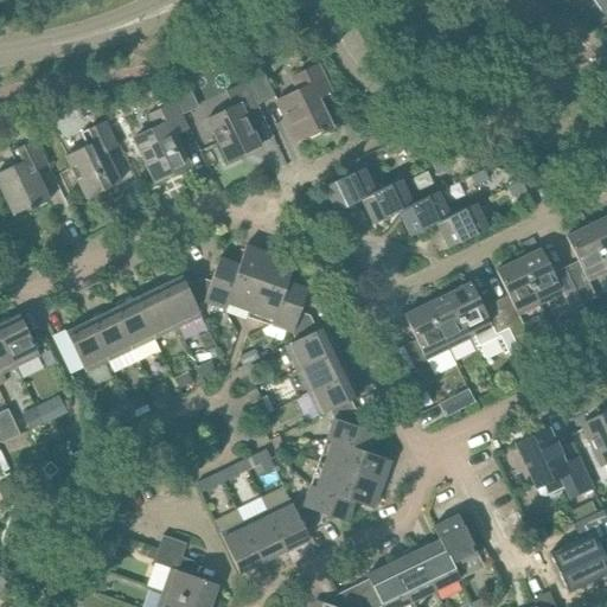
[(606,0),(594,0),(604,12),(606,8),(606,0)]
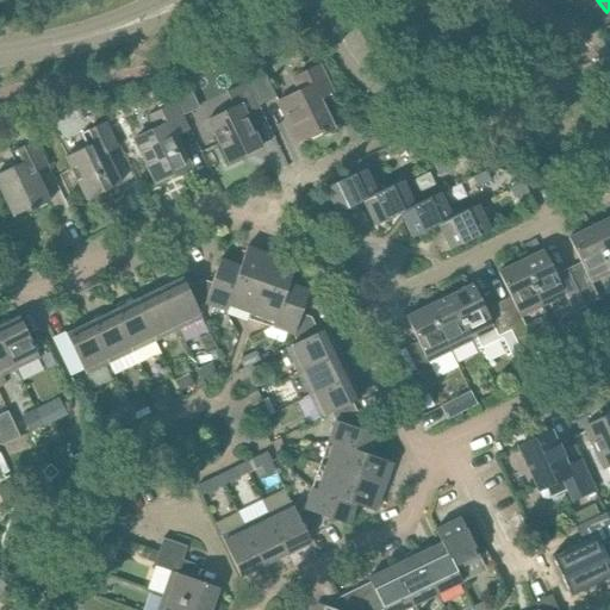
[(319,67),(293,79),(300,93),(279,104),(297,142),(319,131),(321,135),(332,129),(318,99),(331,92),(319,67)]
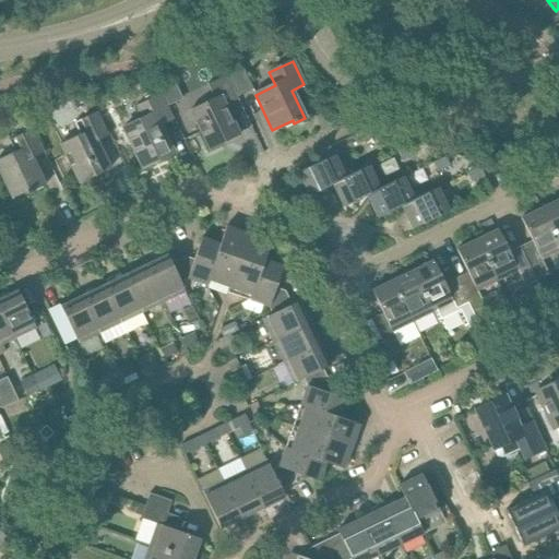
[(226,74),(227,78),(238,99),(254,92),(241,66),(226,74)]
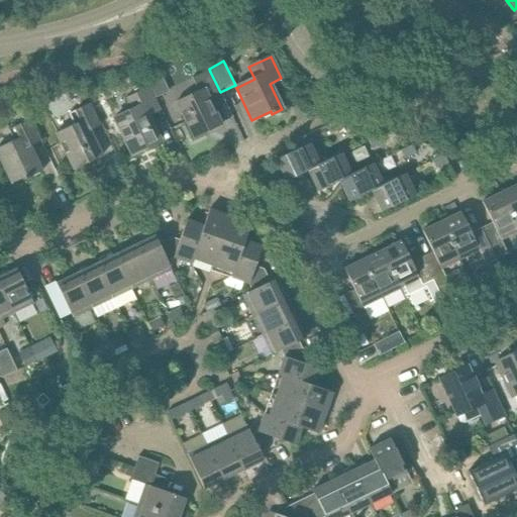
[(220,92),(210,72),(192,80),(198,93),(177,103),(193,138),(222,124),(209,97),(220,92)]
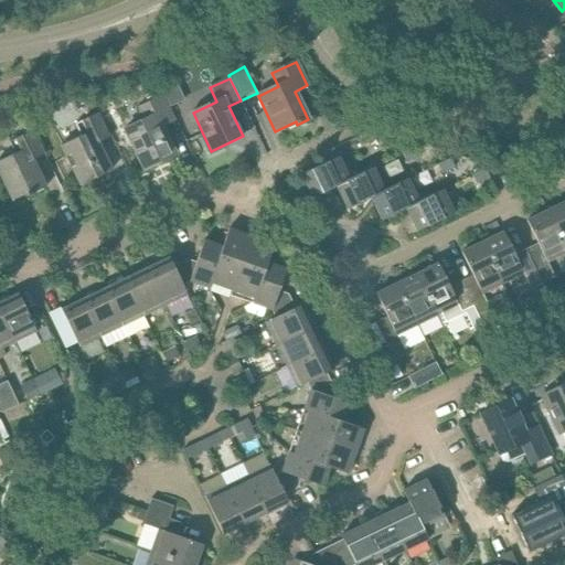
[(145,120),(125,130),(144,169),(176,155),(162,126),(174,120),(163,97),(139,109),(145,120)]
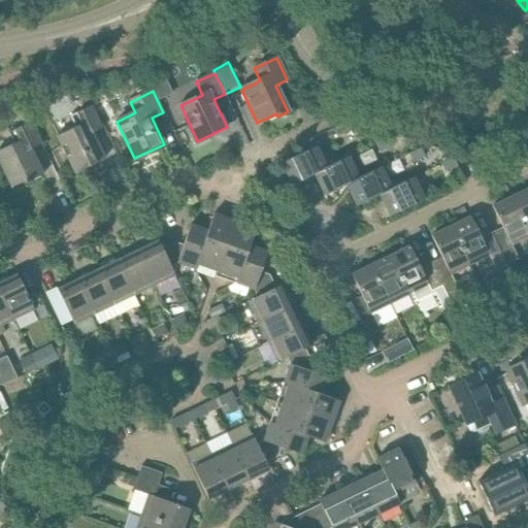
[(46,102),(44,98),(22,100),(26,110),(46,102)]
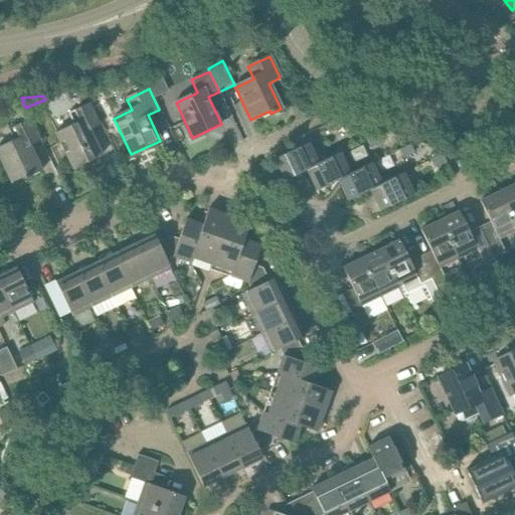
[(90,130),(101,125),(90,104),(67,114),(73,125),(55,133),(72,169),(102,155),(90,130)]
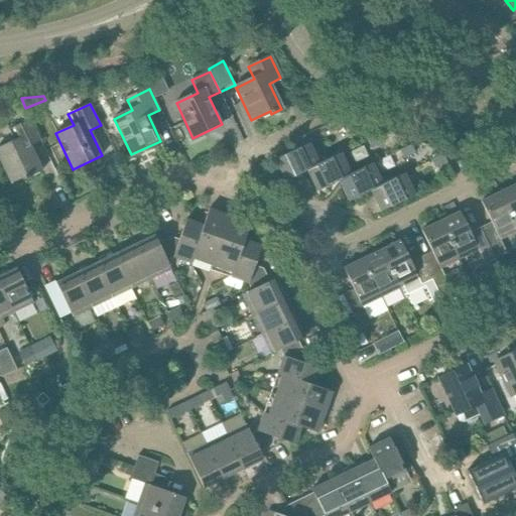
[(344,116),(333,122),(336,130),(348,124),(344,116)]
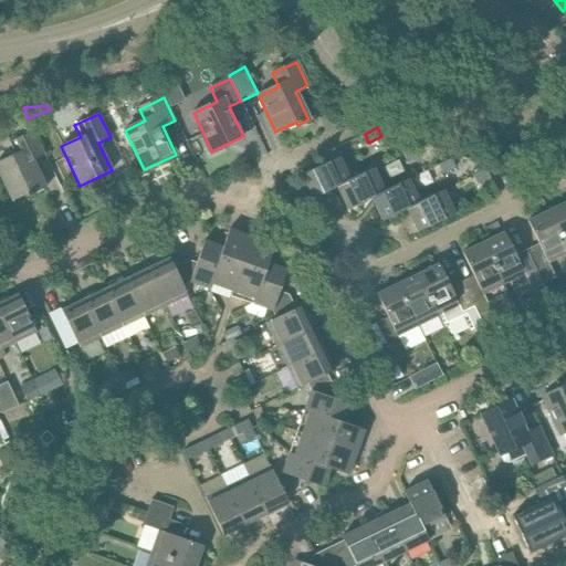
[(32,160),(44,154),(33,130),(8,143),(14,155),(0,161),(0,174),(13,200),(27,194),(28,197),(46,188),(32,160)]
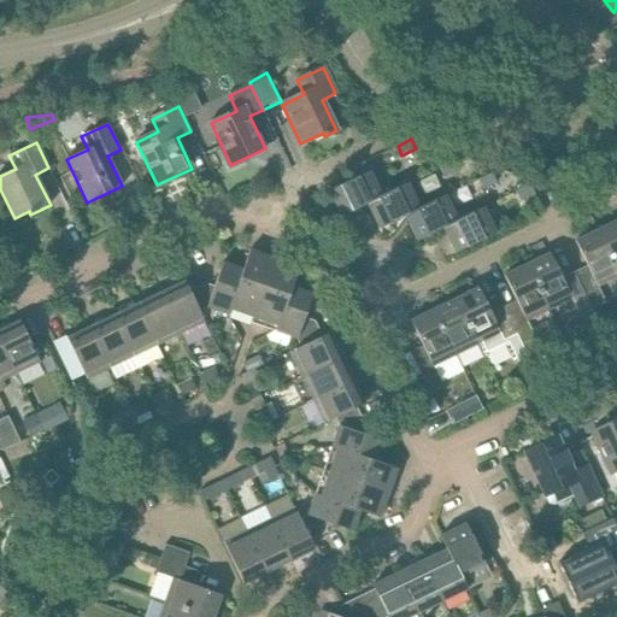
[(453,160),(440,168),(445,177),(458,170),(453,160)]
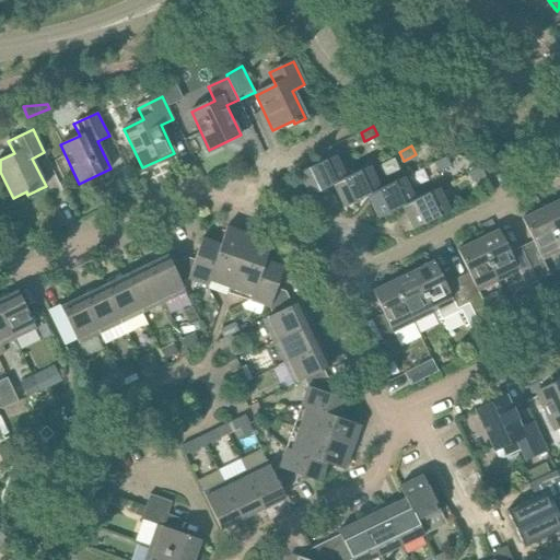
[(334,185),(346,177),(335,155),(299,173),(310,197),(334,185)]
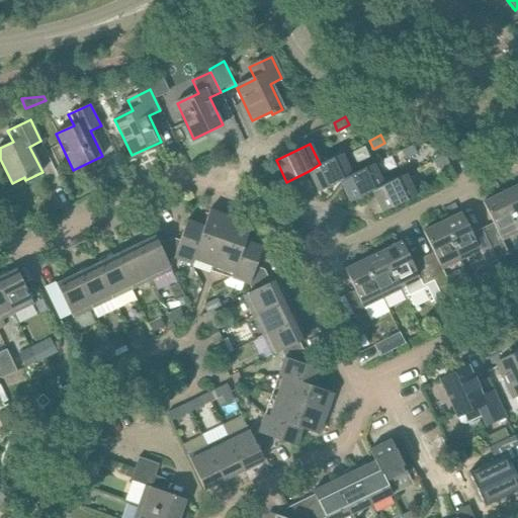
[(413,146),(402,151),(405,159),(417,154),(413,146)]
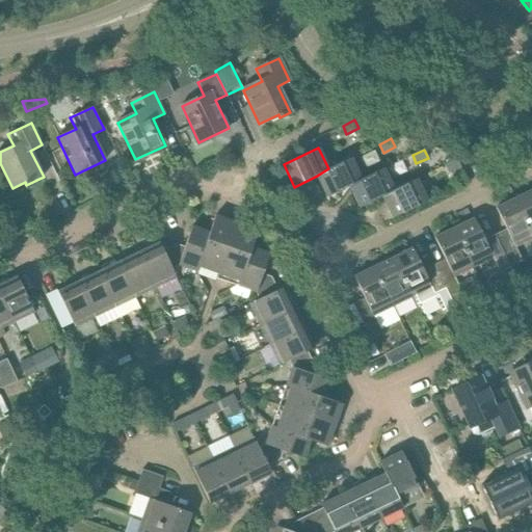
[(328,168),(317,176),(327,197),(349,186),(361,180),(350,158),(328,168)]
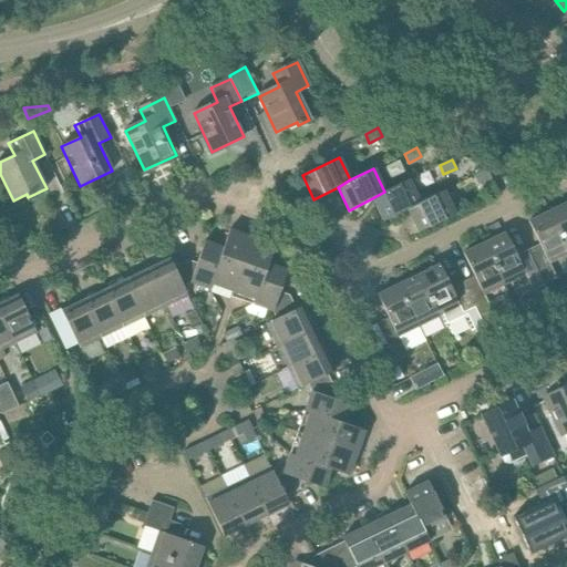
[(486,169),(474,176),(478,185),(491,178),(486,169)]
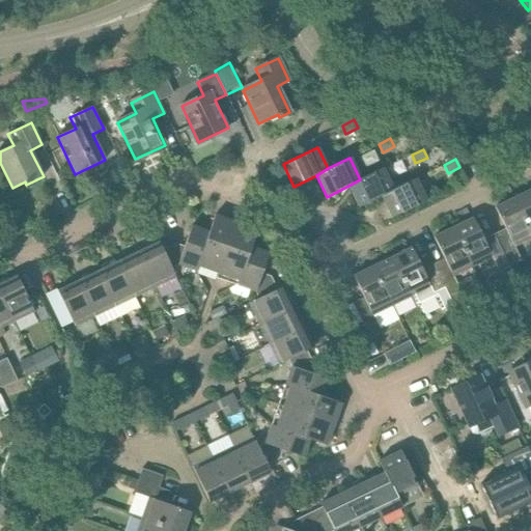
[(360,179),(348,186),(359,207),(382,196),(393,190),(383,168),(360,179)]
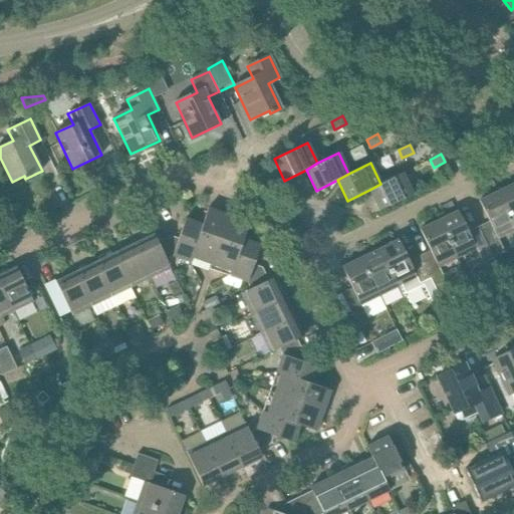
[(380,184),(369,190),(379,211),(413,194),(403,173),(380,184)]
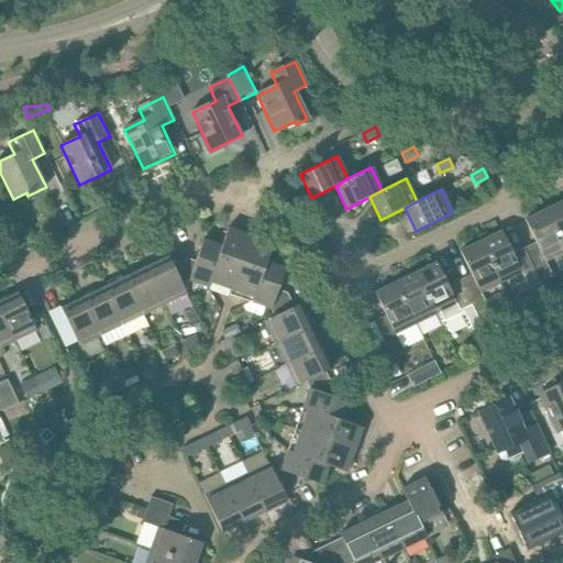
[(562,200),(545,209),(562,244),(562,200)]
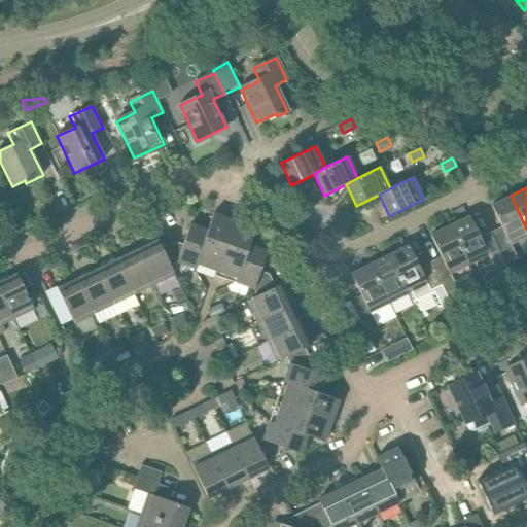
[(493,237),(506,265),(518,259),(511,245),(526,236),(526,229),(511,196),(491,206),(503,232),(493,237)]
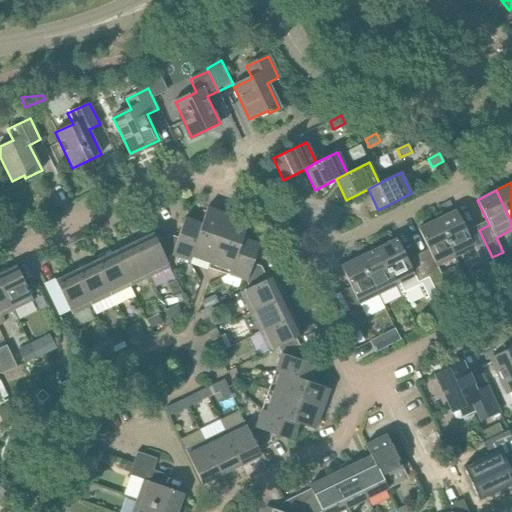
[(202,224),(190,260),(228,273),(242,238),(248,222),(231,215),(224,233),(219,231),(225,213),(207,207),(201,224),(202,224)]
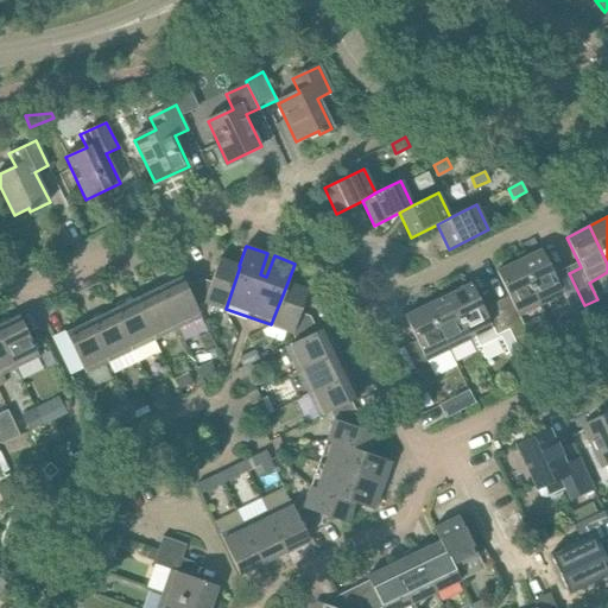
[(519,260),(533,289),(542,305),(563,295),(571,311),(584,305),(569,273),(556,280),(542,249),(519,260)]
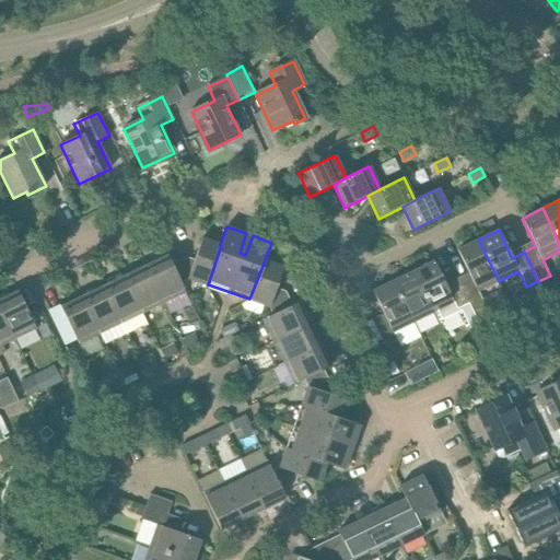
[(190,278),(208,284),(221,245),(220,245),(201,238),(194,260),(185,257),(190,278)]
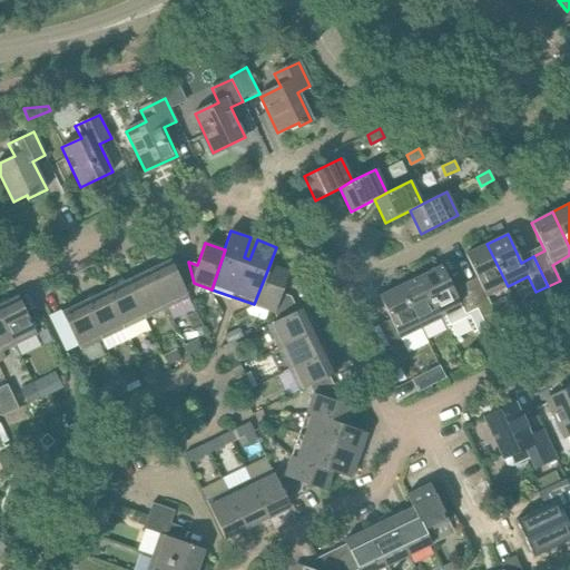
[(479,283),(468,288),(482,318),(494,313),(487,296),(508,286),(500,271),(487,244),(465,254),(479,283)]
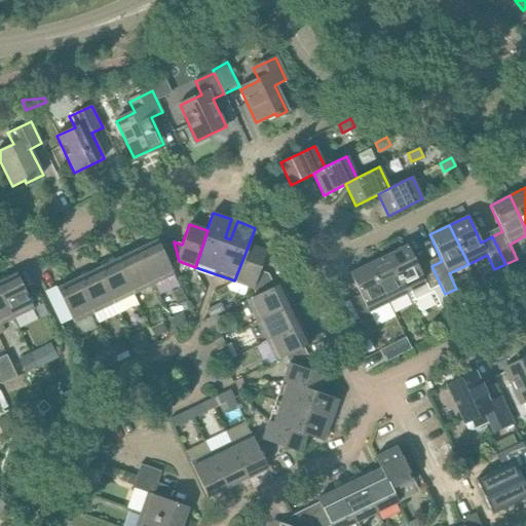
[(157,239),(138,250),(154,284),(178,272),(173,264),(179,261),(174,241),(161,248),(157,239)]
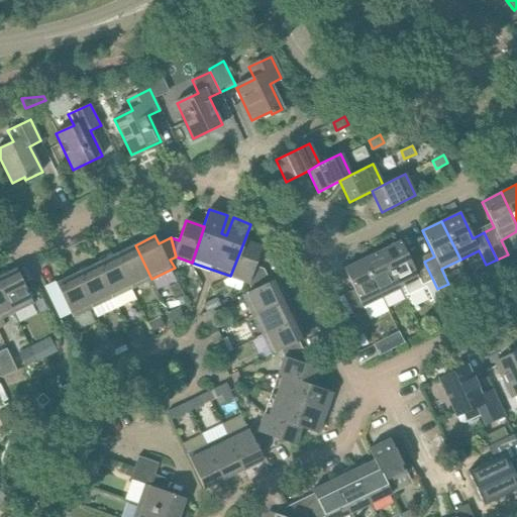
[(254,267),(262,246),(244,240),(230,276),(248,283),(264,269),(254,267)]
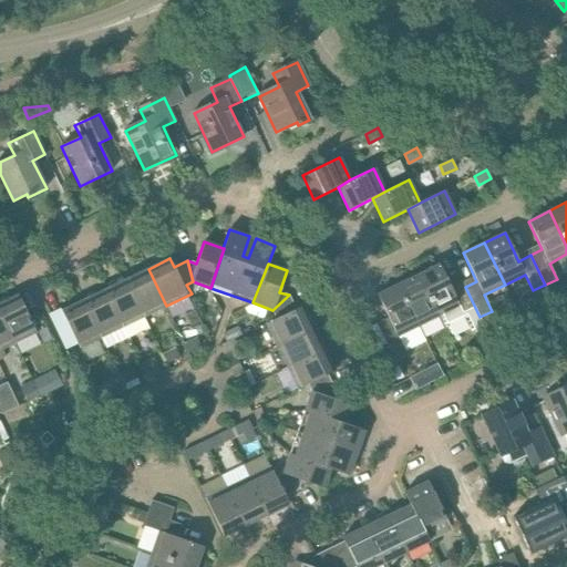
[(485,328),(480,317),(465,287),(453,292),(440,265),(419,275),(439,317),(444,329),(465,319),(471,331),(475,333),(485,328)]
